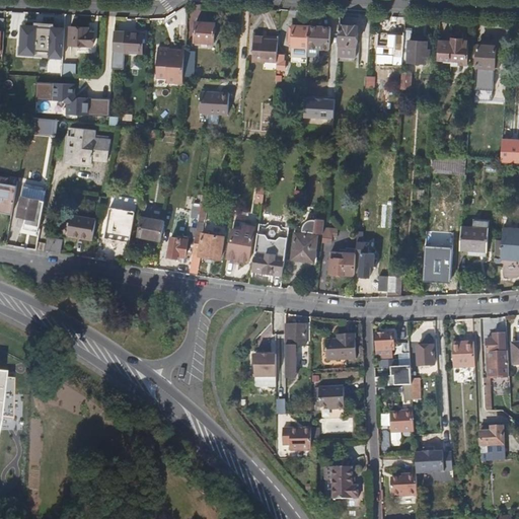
[(214,22),(196,21),(195,41),(213,43),(214,22)]
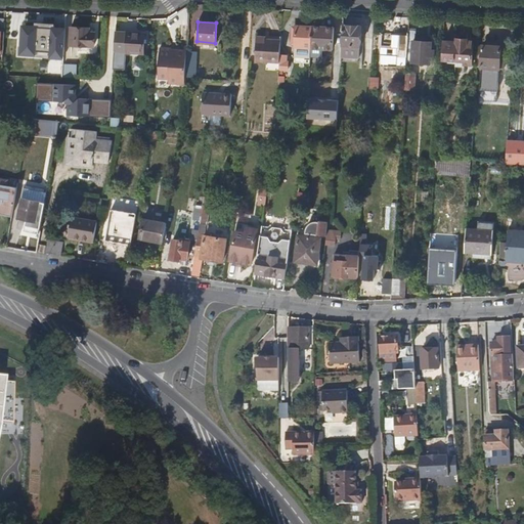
[(62,57),(63,24),(18,23),(16,56),(62,57)]
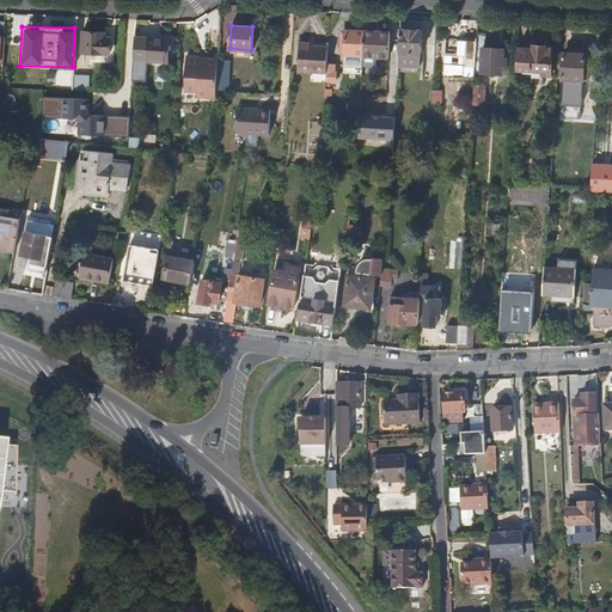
[(343,54),(361,55),(363,30),(341,29),(338,53),(343,54)]
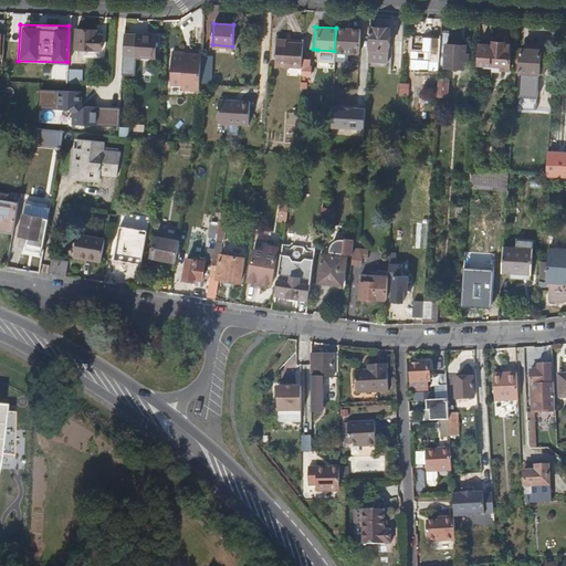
[(369,27),(369,29),(368,50),(367,66),(387,67),(388,49),(379,49),(379,44),(388,45),(389,27),(369,27)]
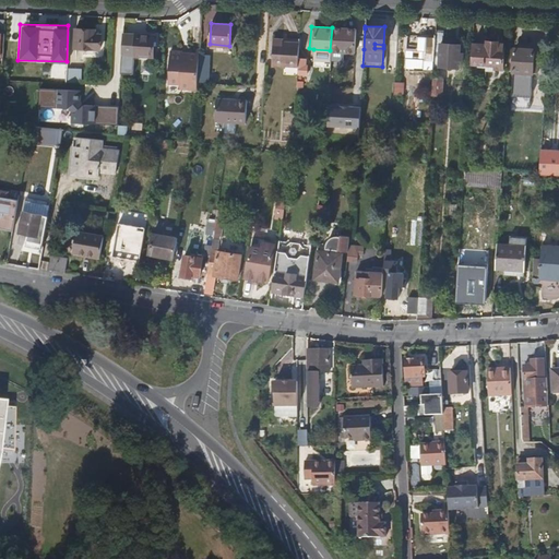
[(354,51),(354,48),(355,34),(355,28),(332,27),(330,50),(343,50),(354,51)]
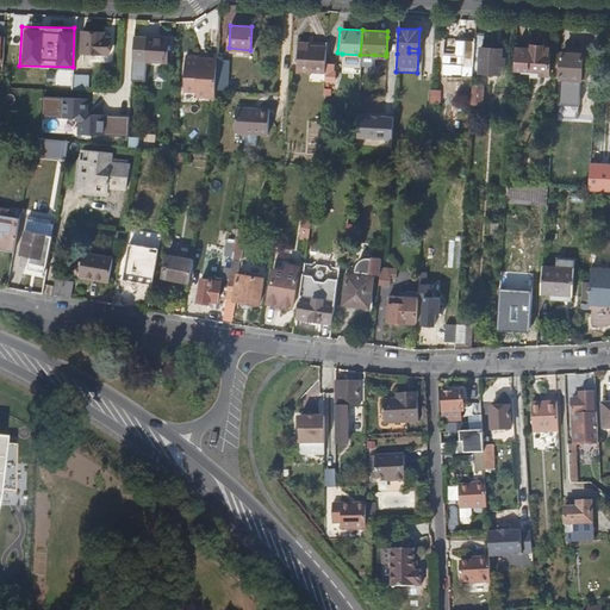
[(101,33),(75,31),(74,53),(88,53),(88,57),(105,58),(106,36),(101,36),(101,33)]
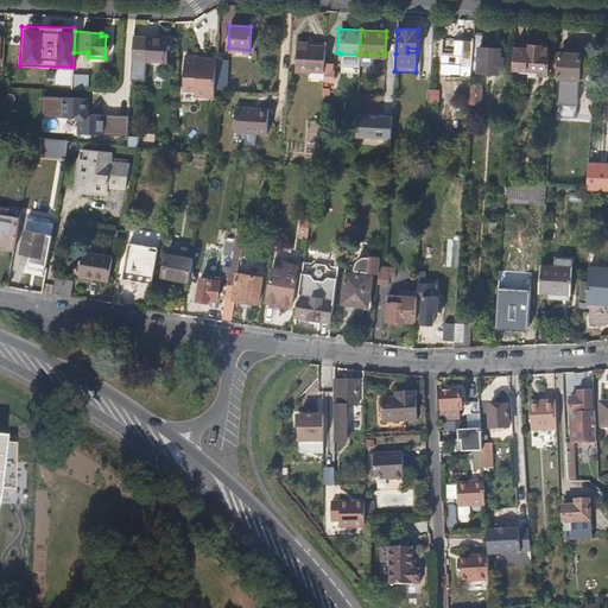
[(482,36),(473,35),(470,73),(498,74),(498,62),(502,63),(502,56),(499,55),(499,48),(482,46),(482,36)]
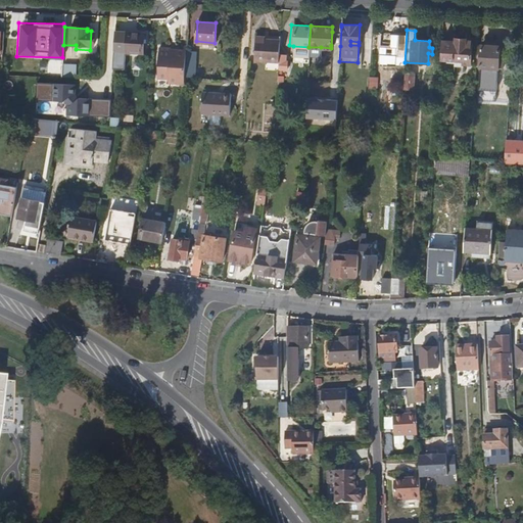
[(125,57),(126,51),(127,32),(115,32),(113,57),(125,57)]
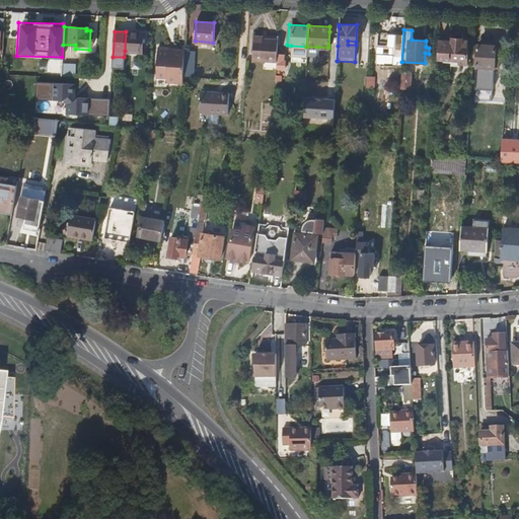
[(144,31),(126,31),(125,51),(143,51),(144,31)]
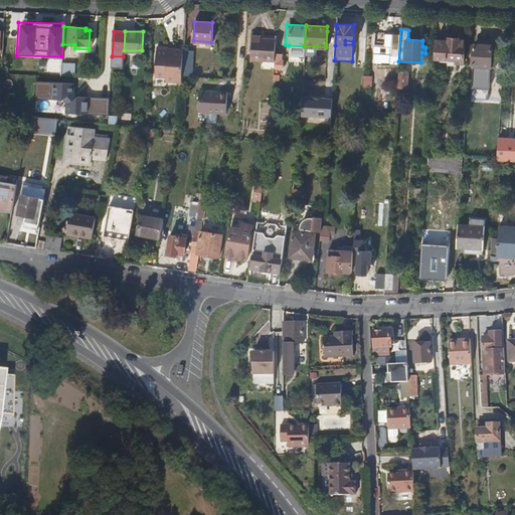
[(390,34),(374,33),(373,54),(389,55),(390,34)]
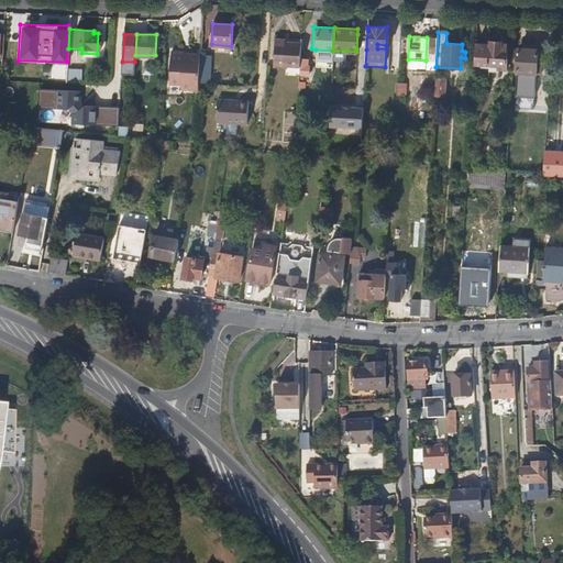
[(299,67),(300,52),(300,43),(284,42),(284,40),(274,39),(273,66),(299,67)]
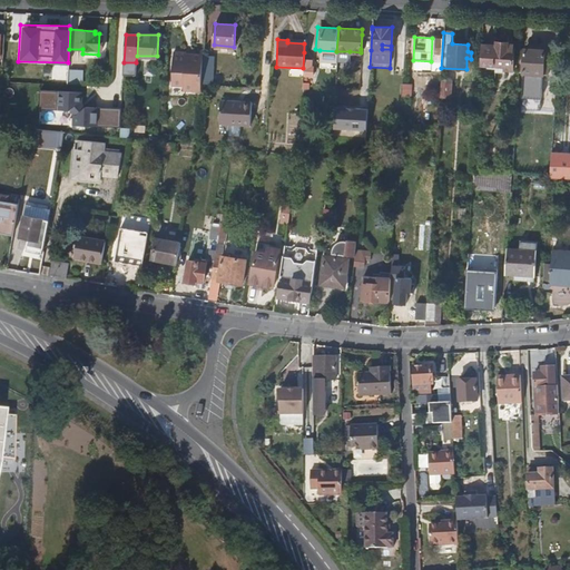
[(507,42),(494,41),(494,45),(490,45),(481,45),(480,64),(503,65),(503,68),(512,69),(513,47),(507,46),(507,42)]
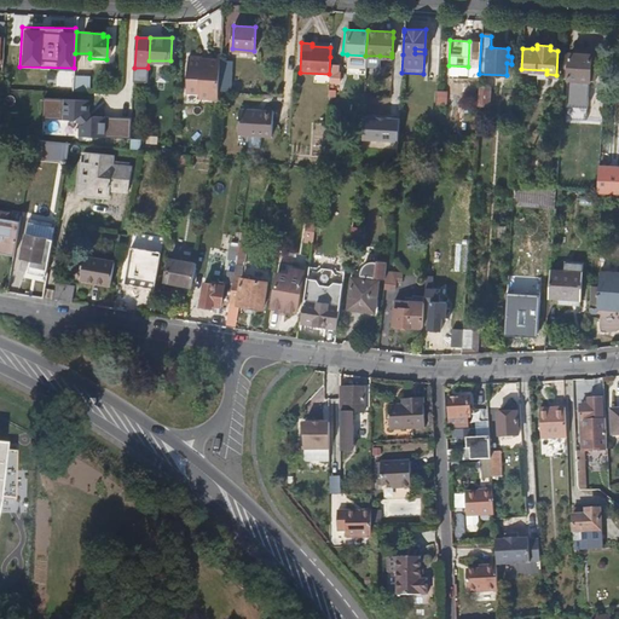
[(593,53),(563,52),(562,77),(568,77),(567,99),(588,100),(589,82),(597,84),(599,62),(593,62),(593,53)]
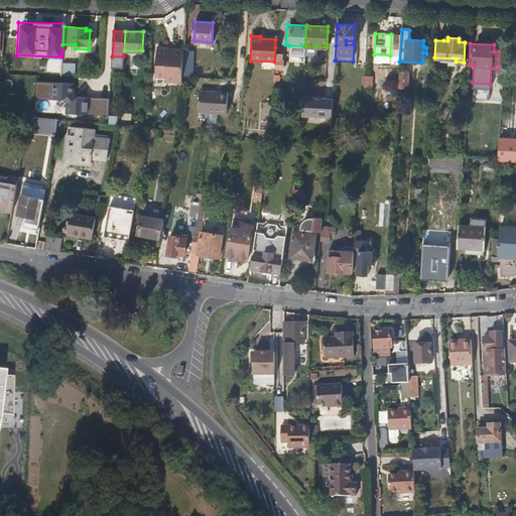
[(304,46),(289,45),(288,59),(304,60),(304,54),(304,46)]
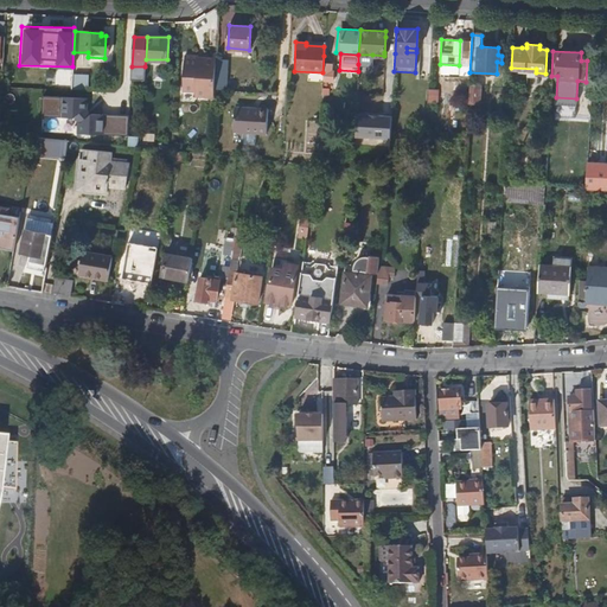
[(215,69),(216,59),(206,59),(202,59),(202,61),(196,61),(196,55),(184,55),(183,90),(195,91),(193,96),(213,97),(213,88),(215,69)]
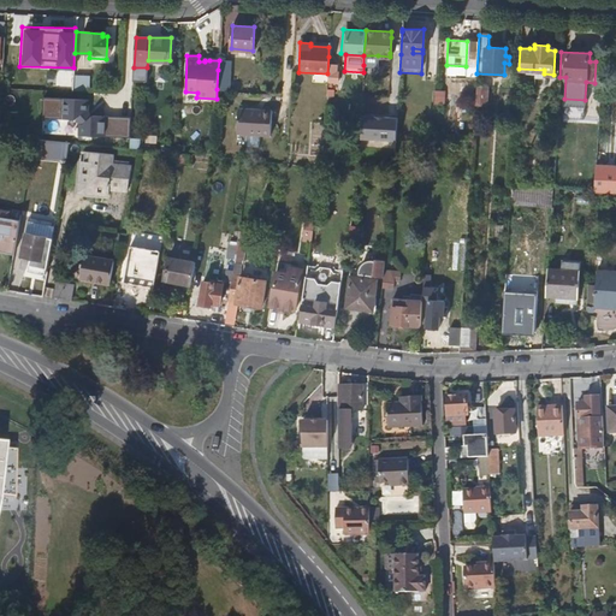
[(378,66),(378,55),(363,55),(363,65),(378,66)]
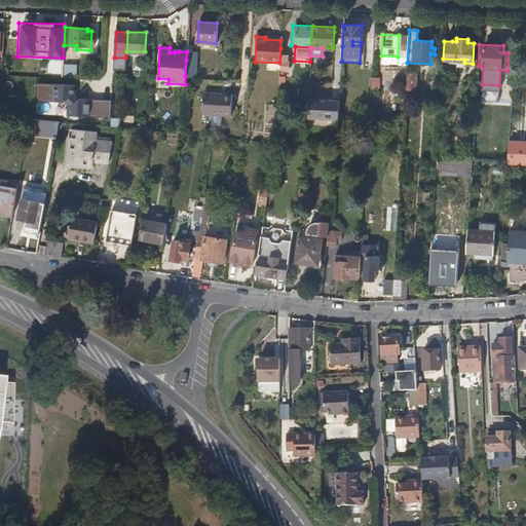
[(280,48),(279,63),(278,81),(283,81),(284,70),(288,70),(288,62),(286,62),(287,55),(285,54),(285,48),(280,48)]
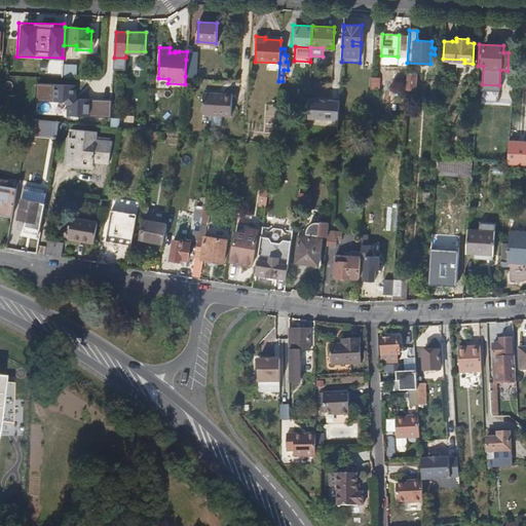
[(187,51),(186,60),(195,61),(196,51),(187,50),(187,51)]
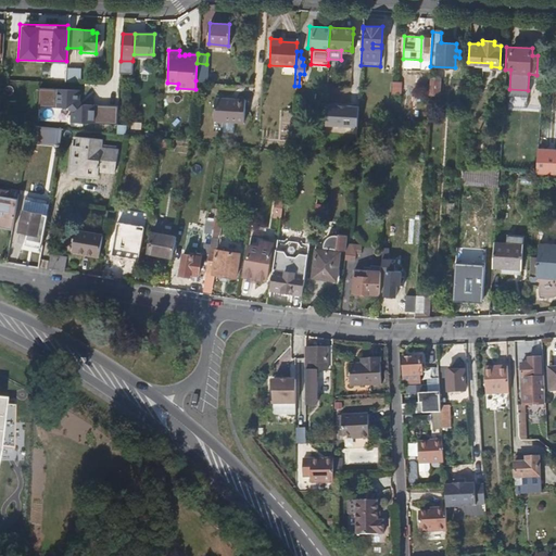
[(66,81),(79,83),(79,67),(66,67),(66,81)]
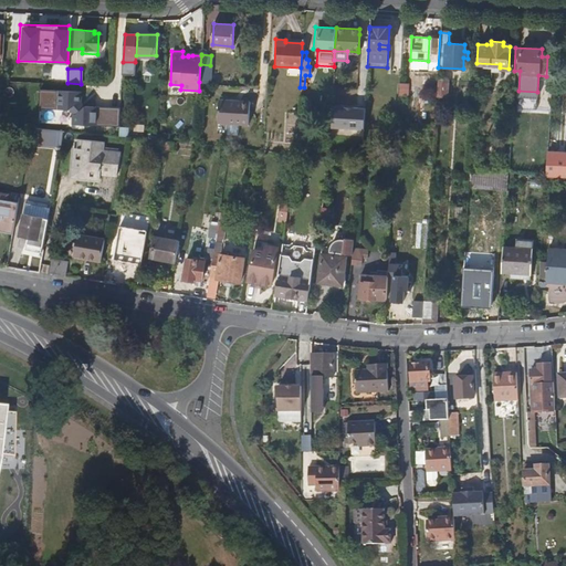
[(447,80),(438,80),(437,94),(446,95),(447,80)]
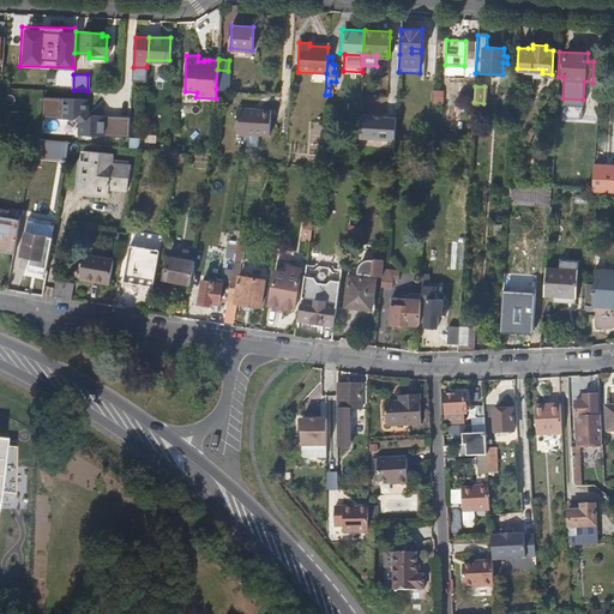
[(441,91),(433,91),(432,103),(441,103),(441,91)]
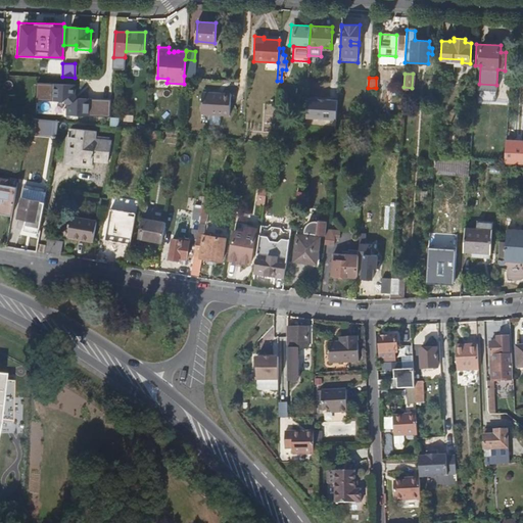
[(75,85),(52,84),(51,100),(61,101),(66,105),(65,114),(87,115),(88,97),(78,97),(75,94),(75,85)]
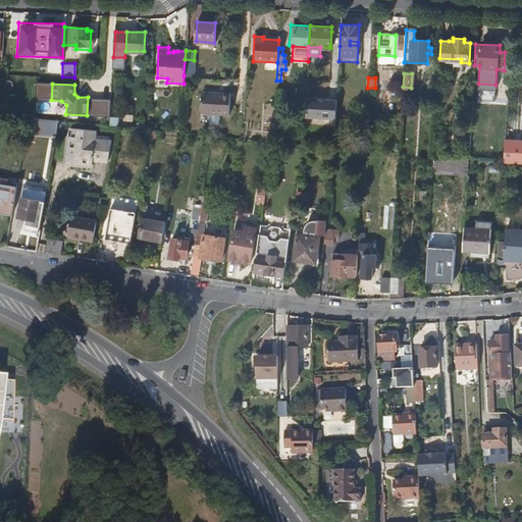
[(229,94),(201,92),(199,113),(228,115),(229,94)]
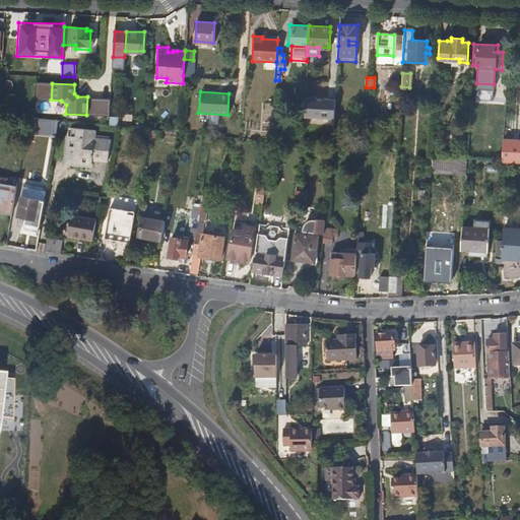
[(334,99),(304,98),(303,116),(333,118),(334,99)]
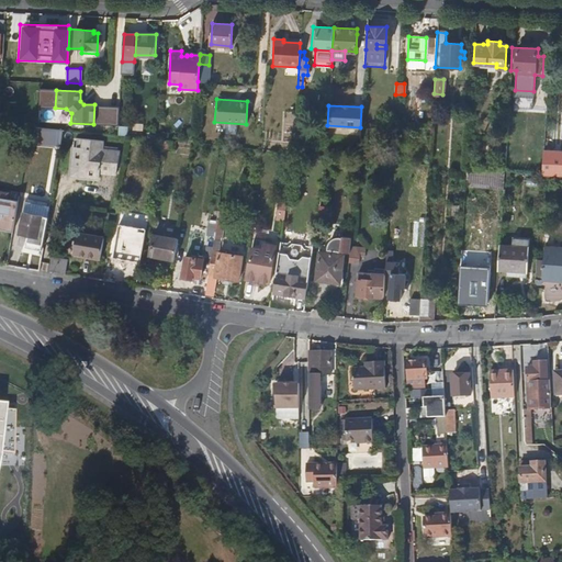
[(62,128),(43,126),(43,135),(60,136),(62,128)]
